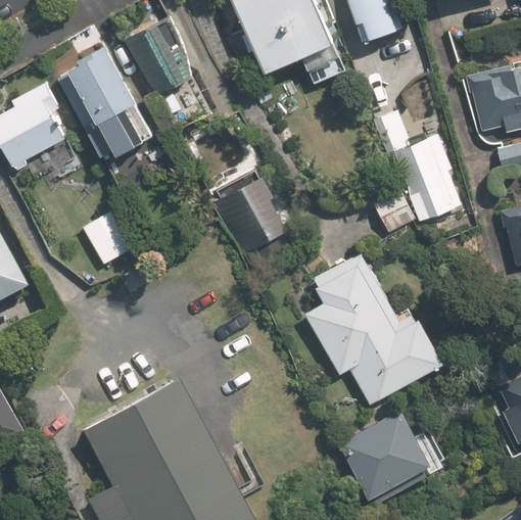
[(313,0),(231,0),(264,75),(299,60),(310,84),(343,69),(333,45),(313,0)]
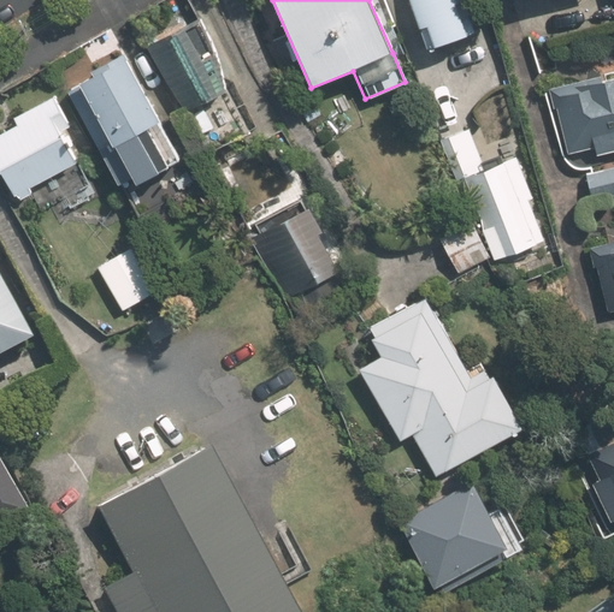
[(464,0),(411,0),(429,52),(477,35),(464,0)]
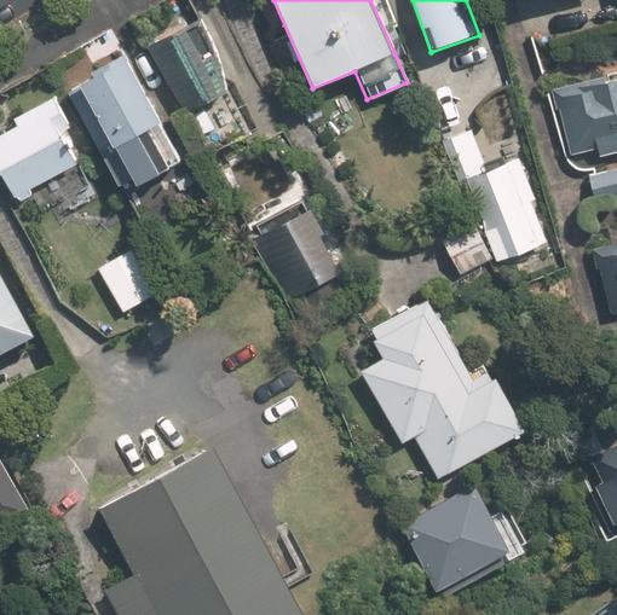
[(189,17),(148,40),(188,111),(229,88),(189,17)]
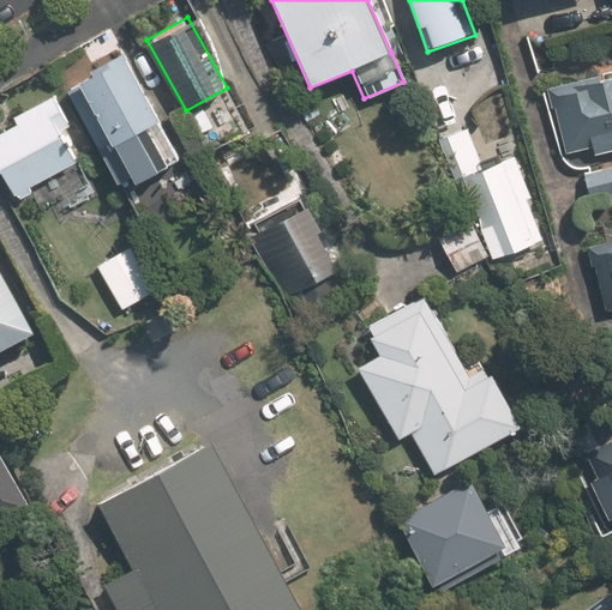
[(126,58),(76,85),(131,183),(180,156),(126,58)]
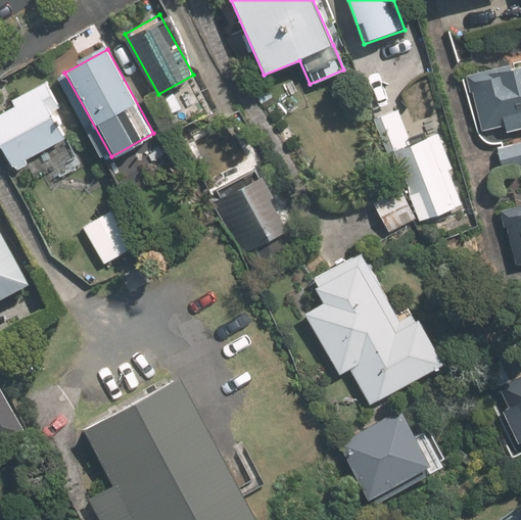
[(520,67),(467,81),(478,131),(520,121),(520,67)]
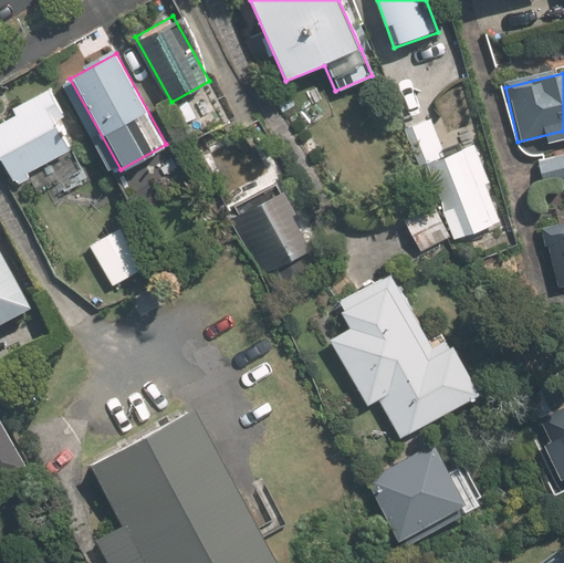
[(40,98),(0,120),(0,149),(20,184),(72,155),(40,98)]
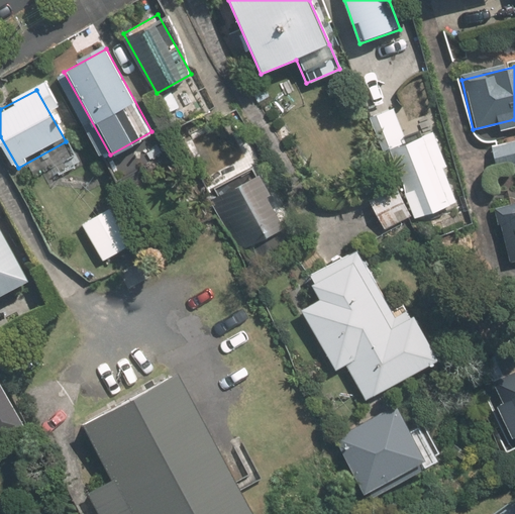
[(393,113),(373,121),(408,211),(412,221),(432,213),(405,142),(393,113)]
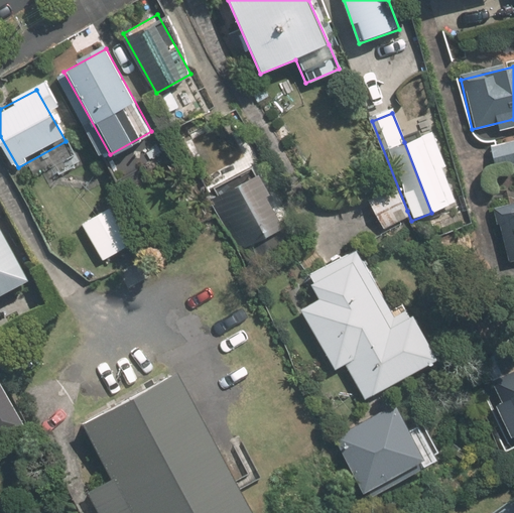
[(404,142),(431,213),(456,204),(428,133),(404,142)]
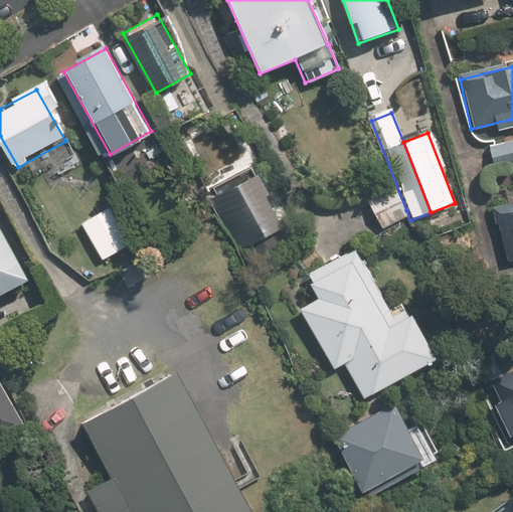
[(512,165),(512,141),(489,147),(494,170),(512,165)]
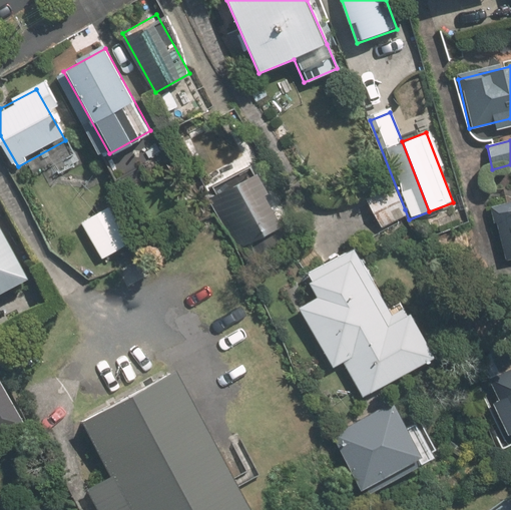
[(250,163),(243,150),(223,161),(231,174),(250,163)]
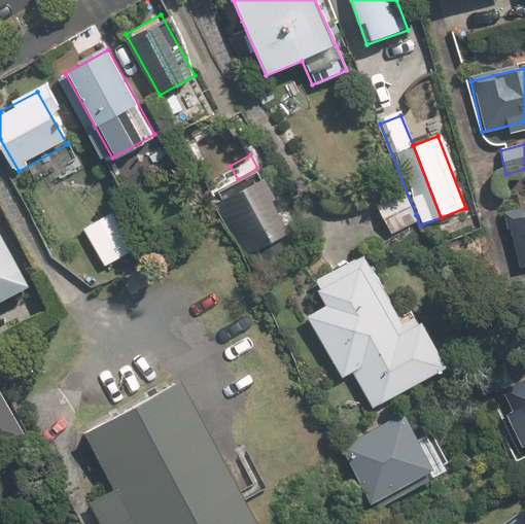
[(291,231),(263,178),(217,203),(246,255),(291,231)]
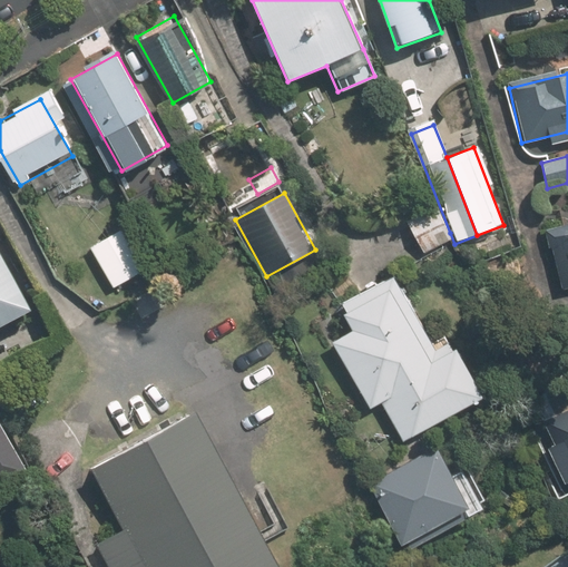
[(450,233),(430,199),(400,216),(420,251),(450,233)]
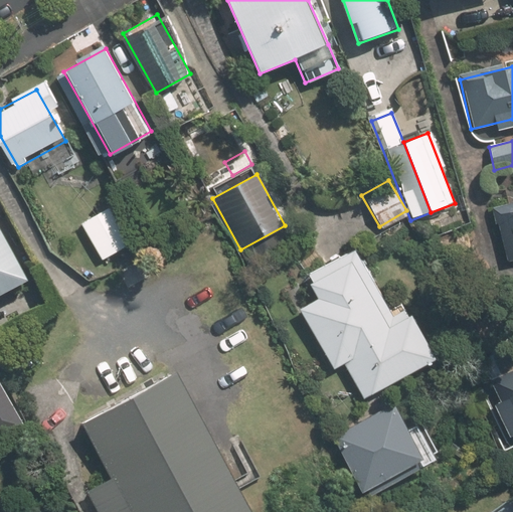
[(512,206),(493,211),(506,262),(512,260),(512,206)]
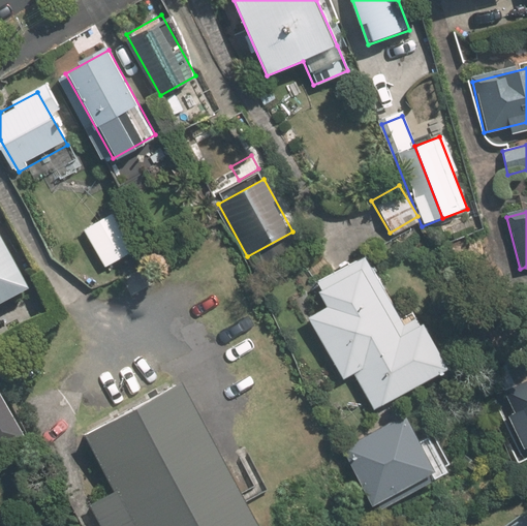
[(114,218),(84,236),(101,268),(132,250),(114,218)]
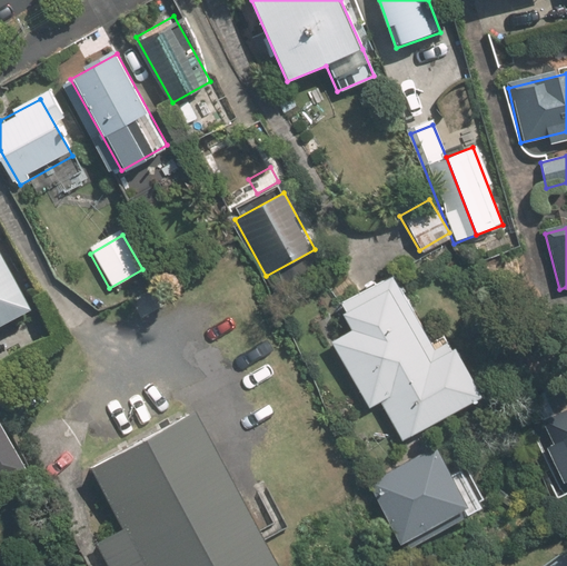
[(355,338),(330,354),(370,420),(388,410),(404,437),(474,396),(444,346),(436,351),(391,276),(337,308),(355,338)]
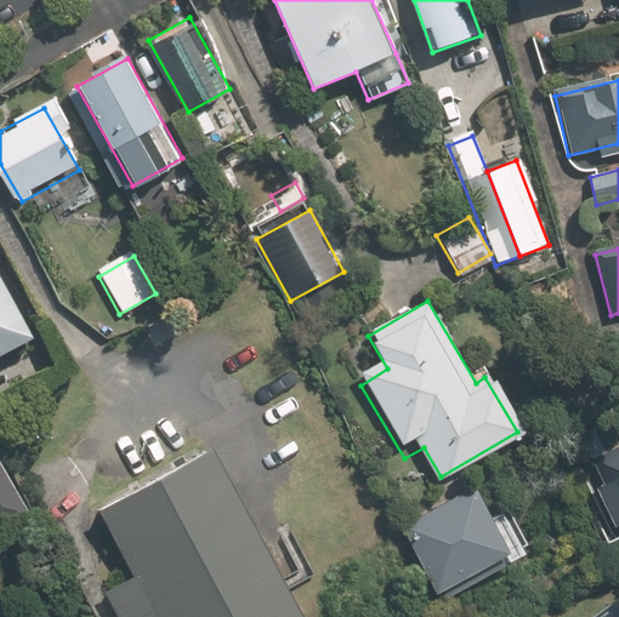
[(0,341),(15,333),(0,304),(0,341)]
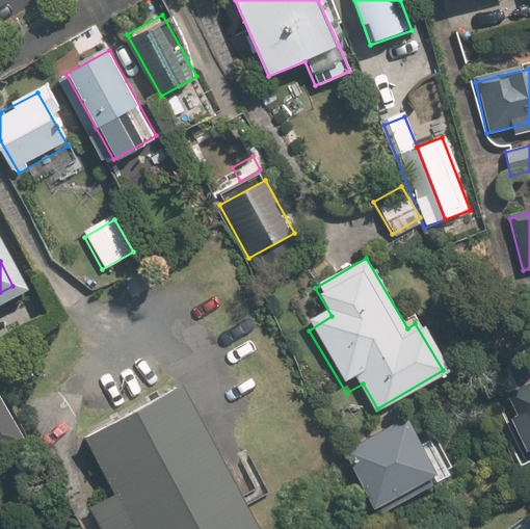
[(529,372),(509,382),(529,426),(529,372)]
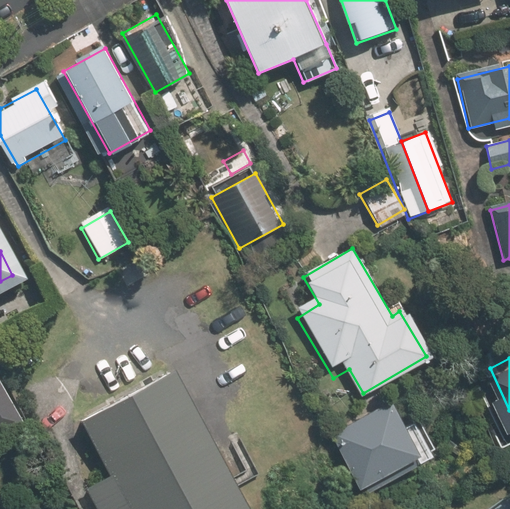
[(80,424),(109,476),(81,491),(90,508),(243,508),(168,375),(80,424)]
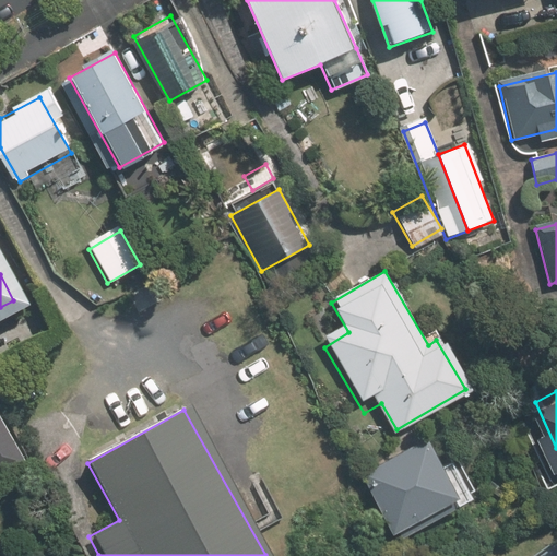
[(431,442),(365,482),(398,537),(465,498),(431,442)]
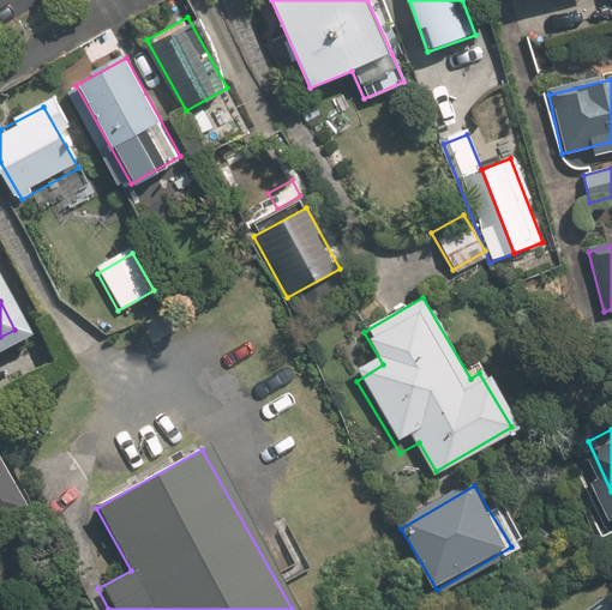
All buildings are outlined.
